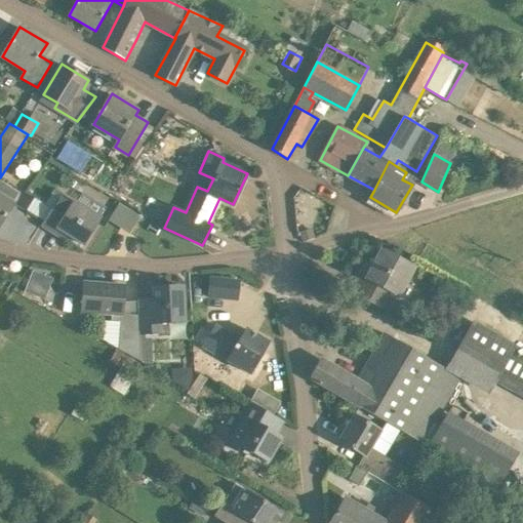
[(0,177),(0,176),(0,225),(14,203),(0,193),(0,177)]
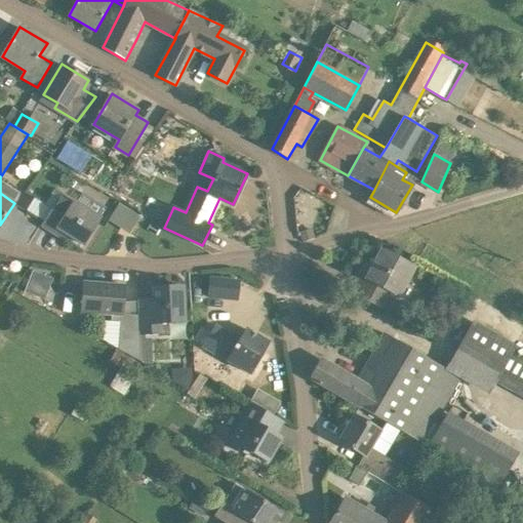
[(84,244),(101,217),(62,193),(41,225),(61,237),(64,232),(84,244)]
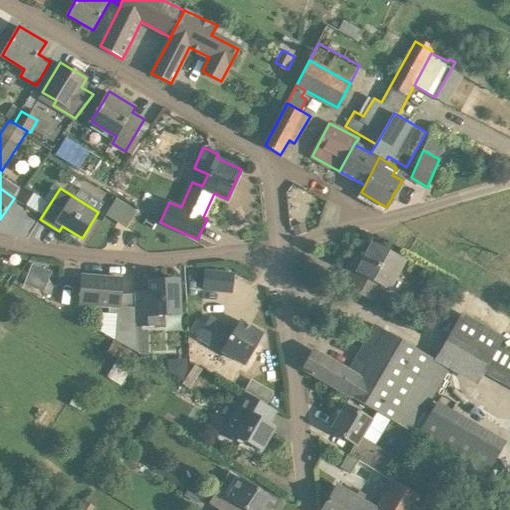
[(115,197),(109,216),(131,223),(137,204),(115,197)]
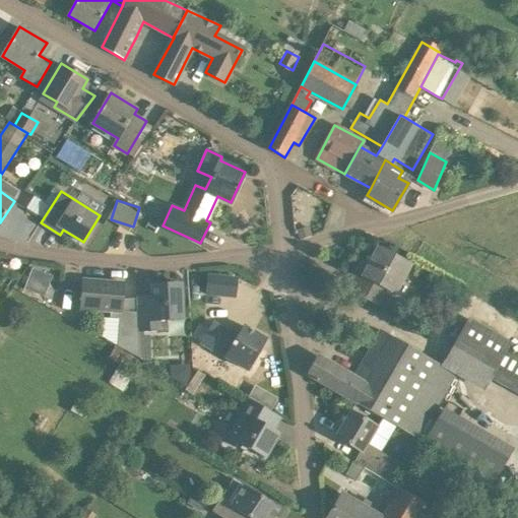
[(349,287),(367,298),(384,306),(392,290),(395,293),(410,264),(378,248),(364,274),(358,271),(349,287)]
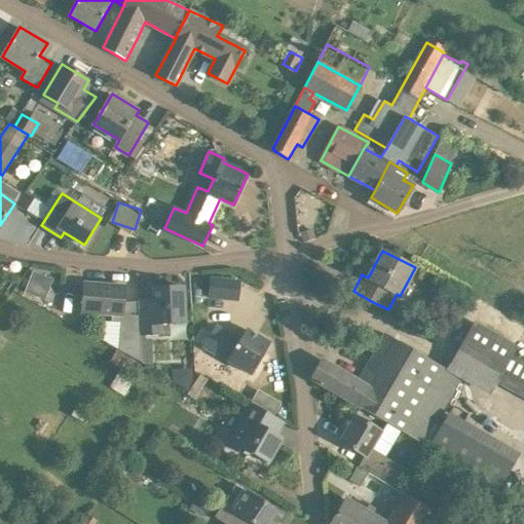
[(240,282),(214,278),(211,296),(236,299),(240,282)]
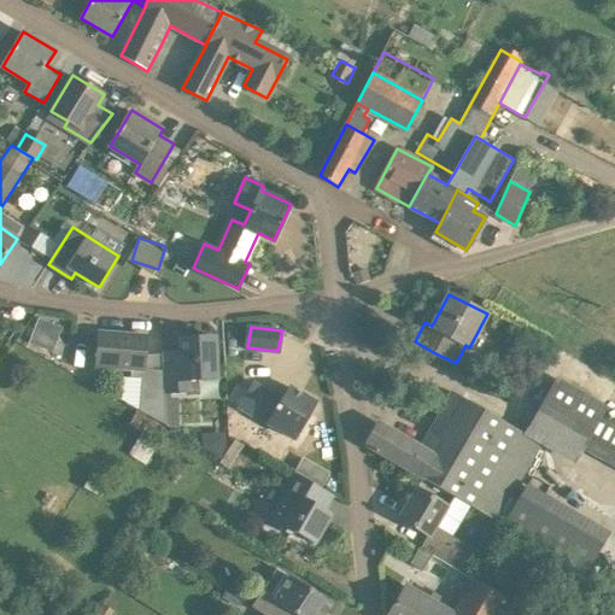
[(100,332),(97,365),(146,370),(148,335),(100,332)]
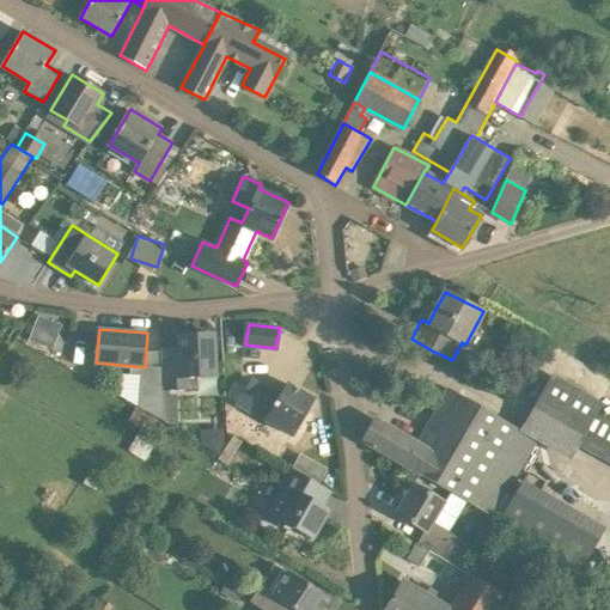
[(163,389),(196,388),(195,376),(214,374),(213,334),(180,335),(180,349),(160,351),(163,389)]
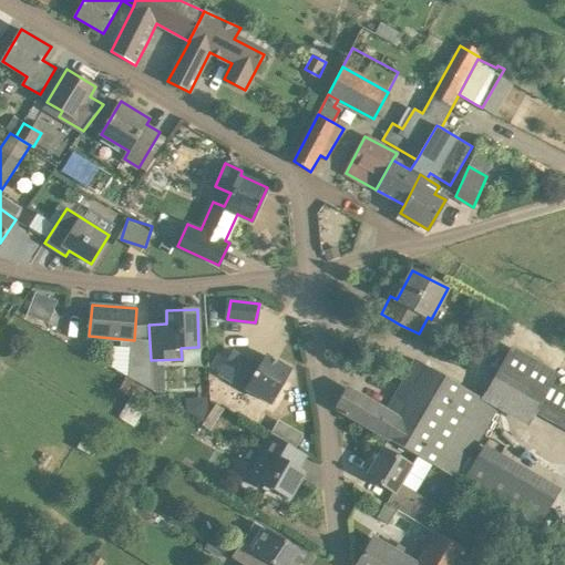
[(259,367),(233,351),(221,372),(270,403),(290,369),(266,355),(259,367)]
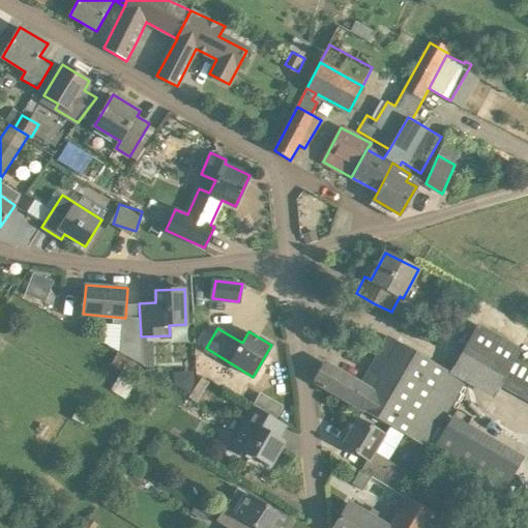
[(465,379),(455,372),(388,334),(377,354),(391,361),(391,362),(416,377),(390,424),(427,445),(465,379)]
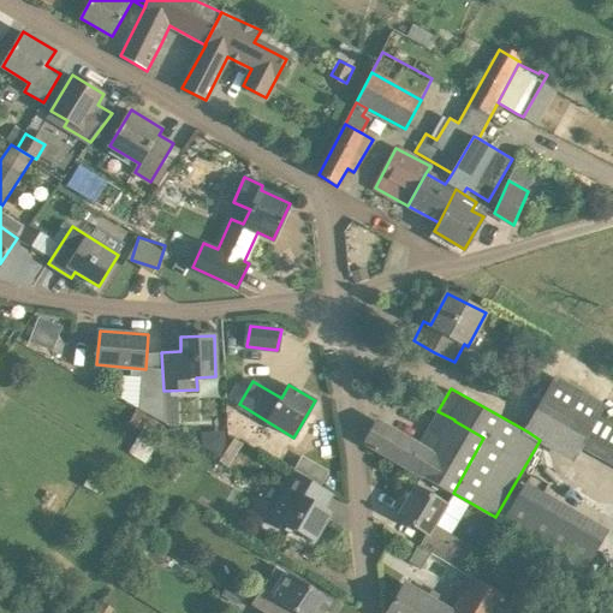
[(165,396),(166,421),(177,421),(176,394),(170,394),(165,396)]
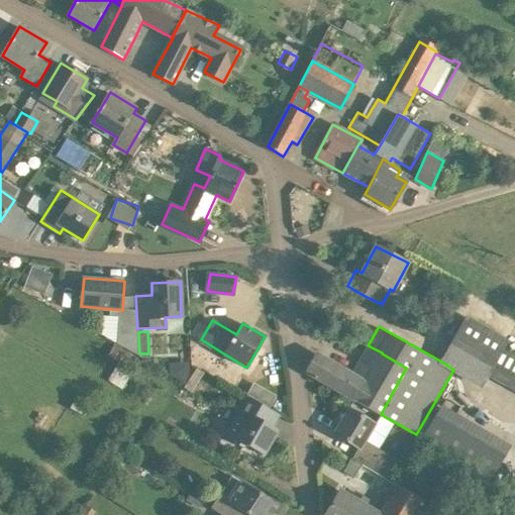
[(382,352),(368,345),(352,374),(316,353),(307,372),(314,376),(314,378),(315,378),(316,377),(381,414),(406,368),(382,353),(382,352)]
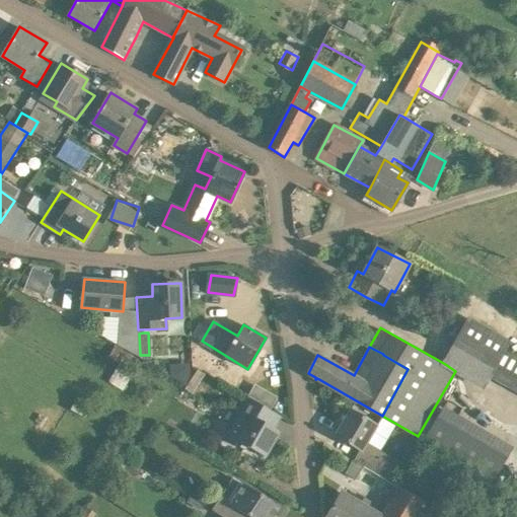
[(516,358),(504,351),(490,376),(508,386),(516,368),(516,358)]
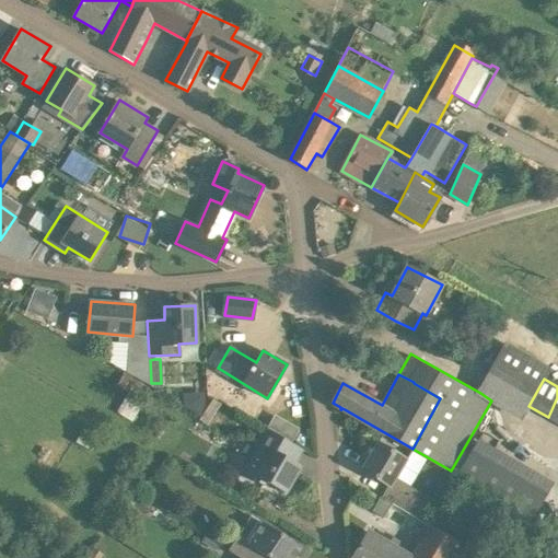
[(533,514),(556,475),(478,429),(455,469),(533,514)]
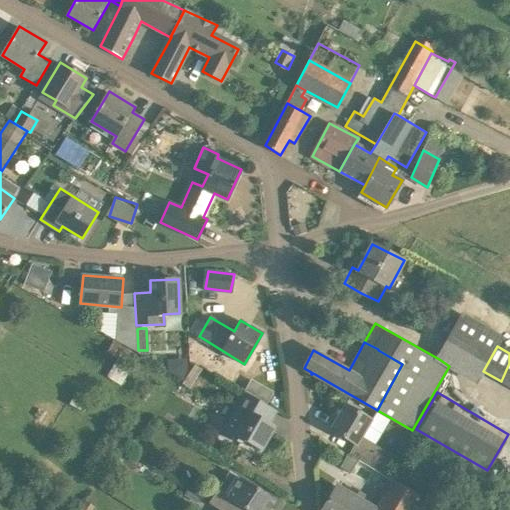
[(265,420),(272,408),(247,394),(224,434),(241,443),(243,440),(260,450),(275,425),(265,420)]
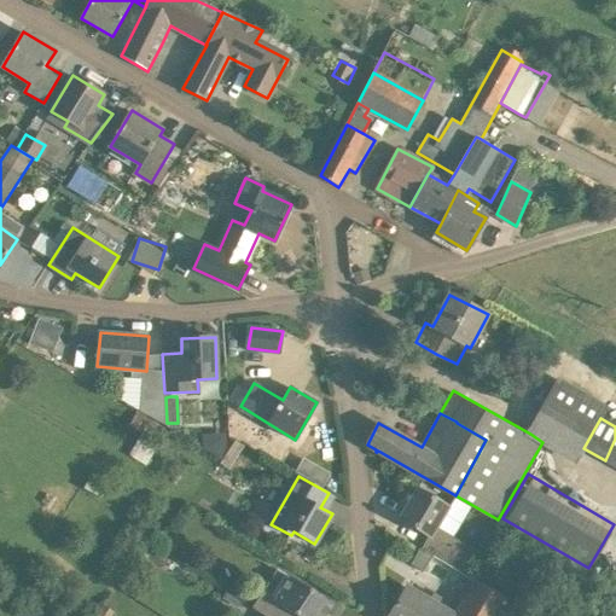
[(423,548),(433,555),(458,569),(472,547),(437,527),(449,507),(418,489),(400,518),(430,536),(423,548)]
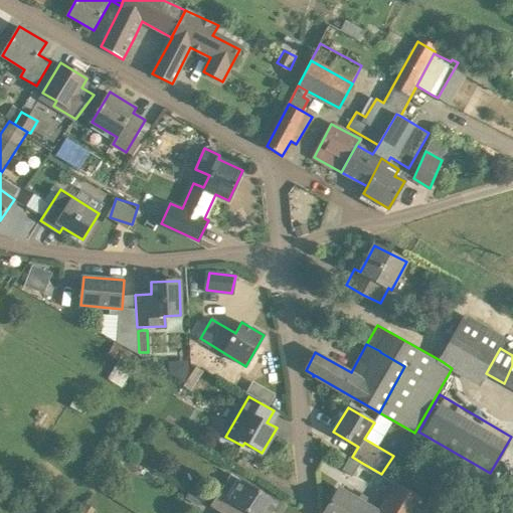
[(353,476),(360,462),(352,457),(351,457),(344,470),(353,476)]
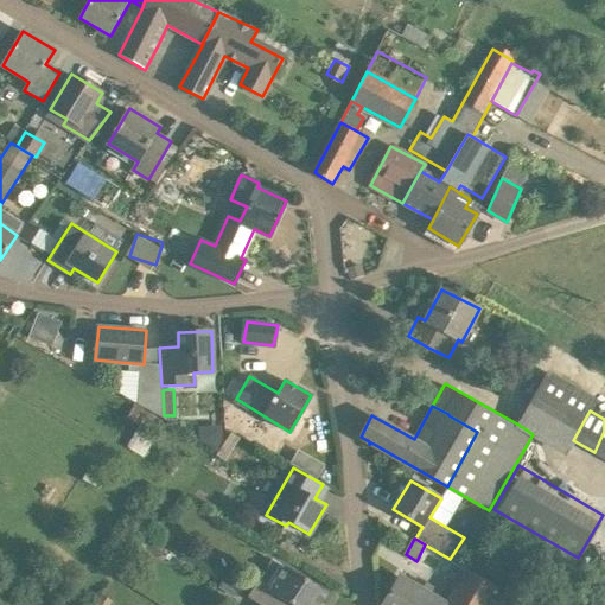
[(319,604),(328,593),(326,592),(273,559),(248,597),(261,604),(319,604)]
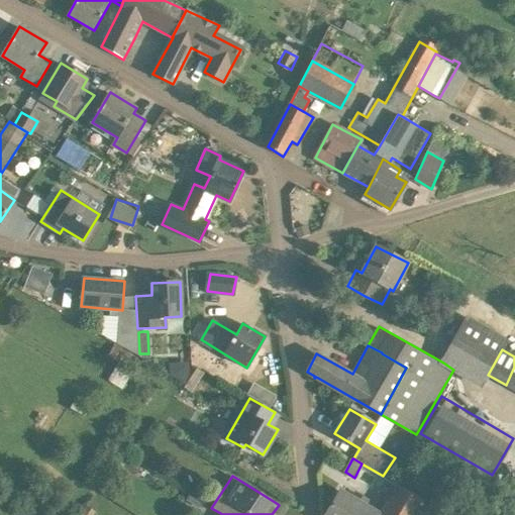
[(381,514),(366,506),(358,514),(443,514),(422,503),(424,500),(399,485),(381,514)]
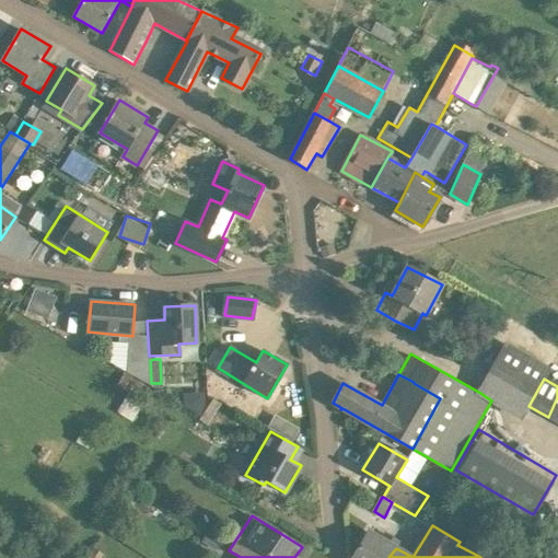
[(388,557),(396,548),(369,532),(351,557),(388,557)]
